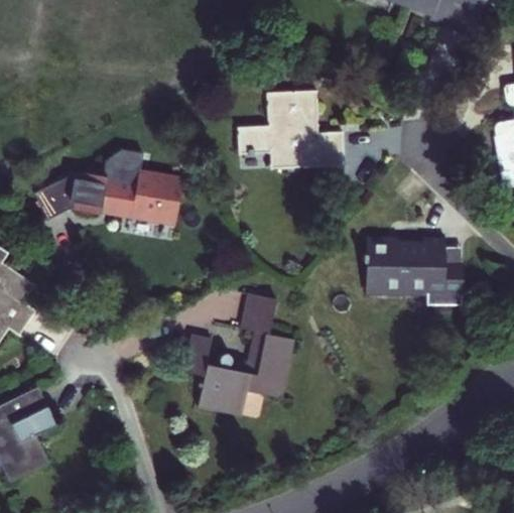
[(387,0),(476,32),(487,0),(387,0)]
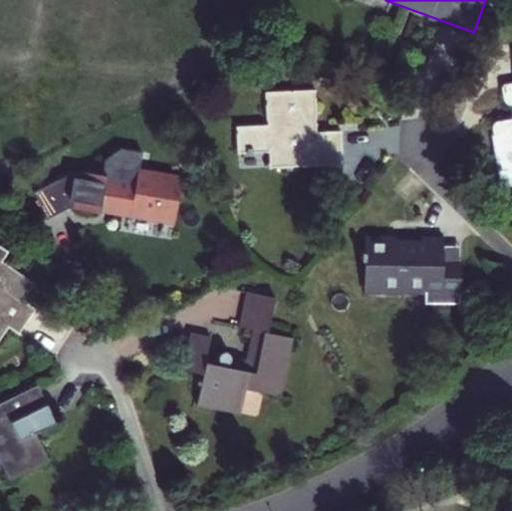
[(511,82),(501,84),(504,99),(511,103),(511,118),(495,120),(492,125),(492,136),(501,187),(511,184),(511,82)]
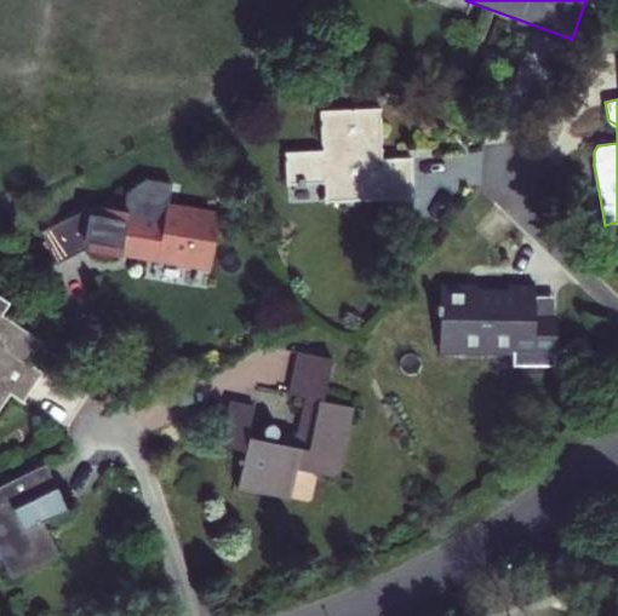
[(383,159),(381,109),(322,110),(325,150),(286,151),(287,184),(325,183),(326,203),(413,199),(410,157),(383,159)]
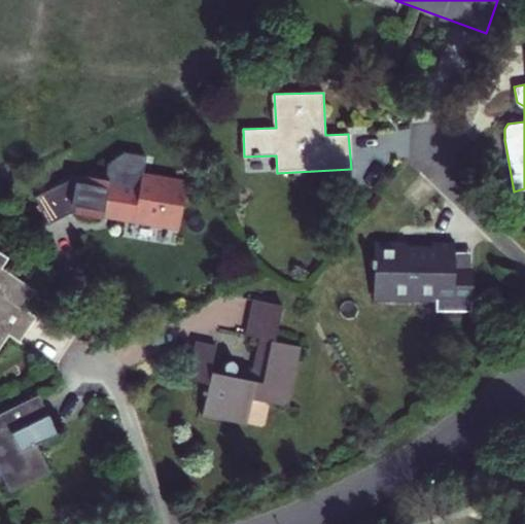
[(75,182),(71,213),(180,229),(187,177),(144,170),(146,151),(125,147),(108,160),(106,175),(77,171),(75,182)]
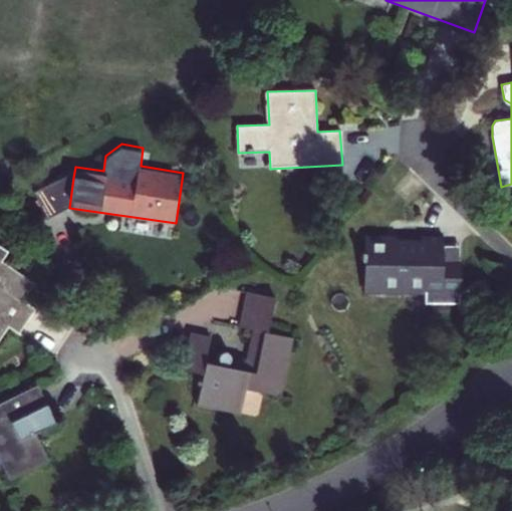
[(69,208),(73,178),(48,175),(43,208),(67,212),(69,208)]
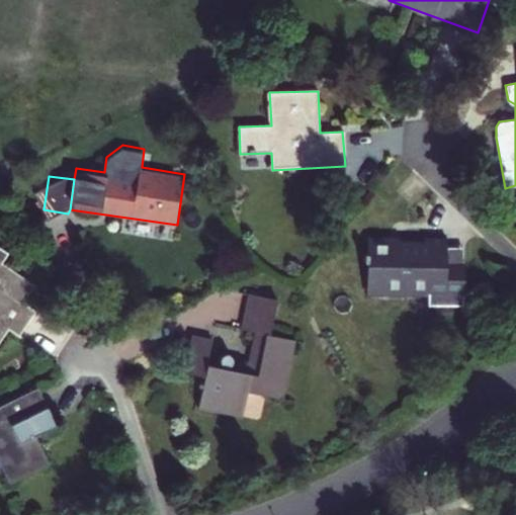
[(401,237),(366,236),(367,294),(430,295),(430,305),(465,306),(466,268),(448,268),(448,246),(449,238),(426,237),(426,242),(401,241),(401,237)]
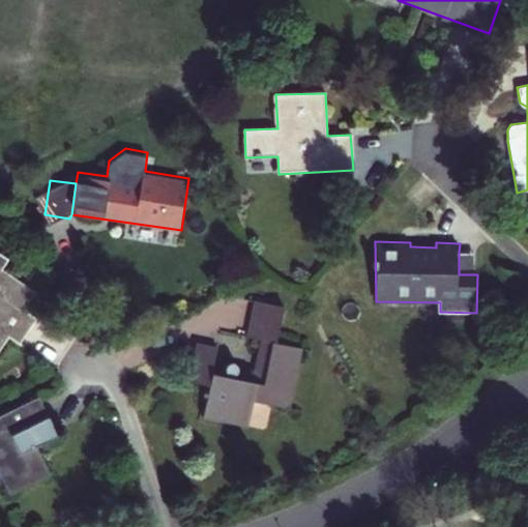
[(459,252),(459,274),(477,274),(478,253),(459,252)]
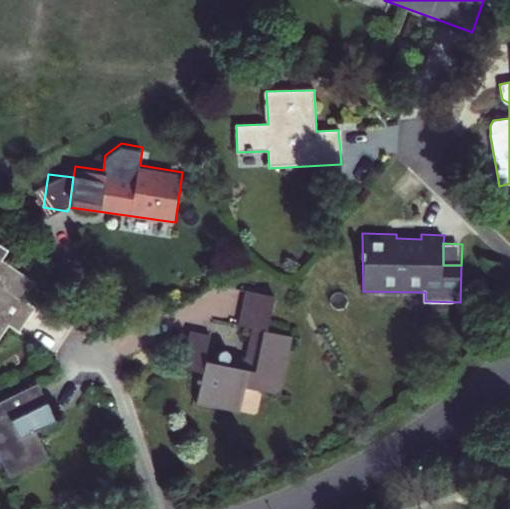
[(0,333),(6,325),(19,330),(34,306),(22,299),(34,279),(0,258),(0,257),(6,249),(0,245),(0,333)]
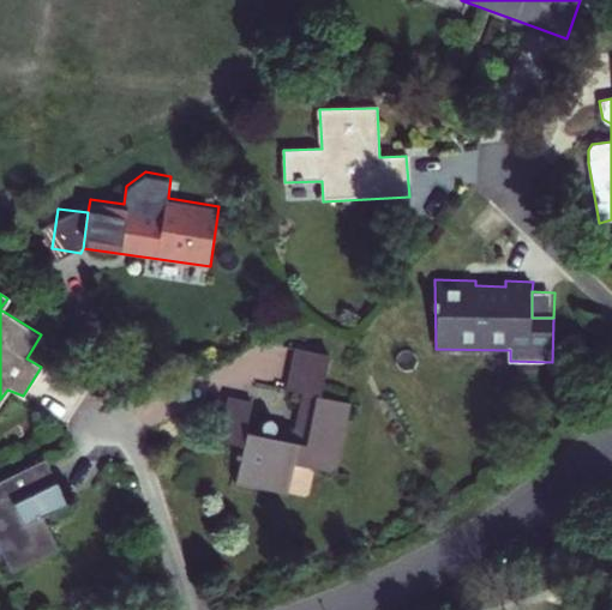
[(329,354),(295,346),(285,392),(300,396),(293,432),(249,422),(252,400),(228,394),(216,440),(234,481),(261,488),(267,469),(292,476),(294,465),(335,473),(351,404),(319,397),(329,354)]
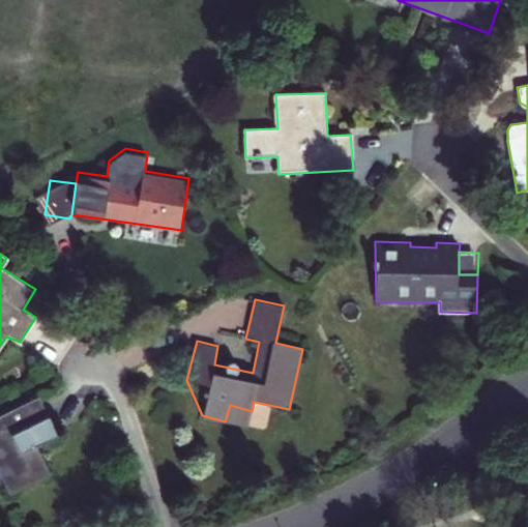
[(0,471),(10,493),(51,470),(37,443),(59,431),(39,393),(0,412),(0,471)]
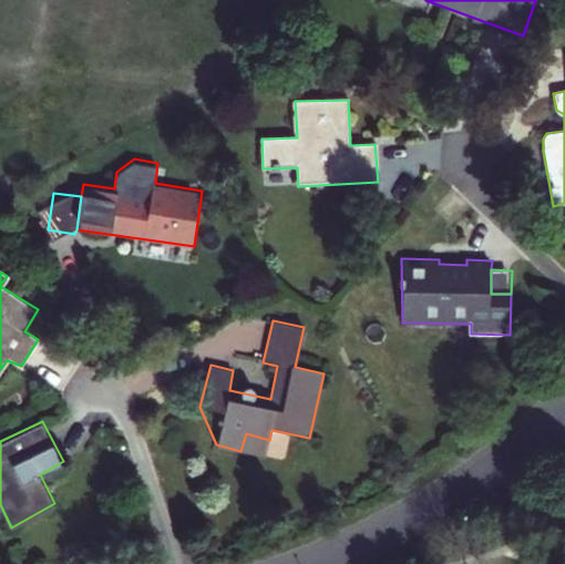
[(246,433),(240,451),(265,457),(269,440),(246,433)]
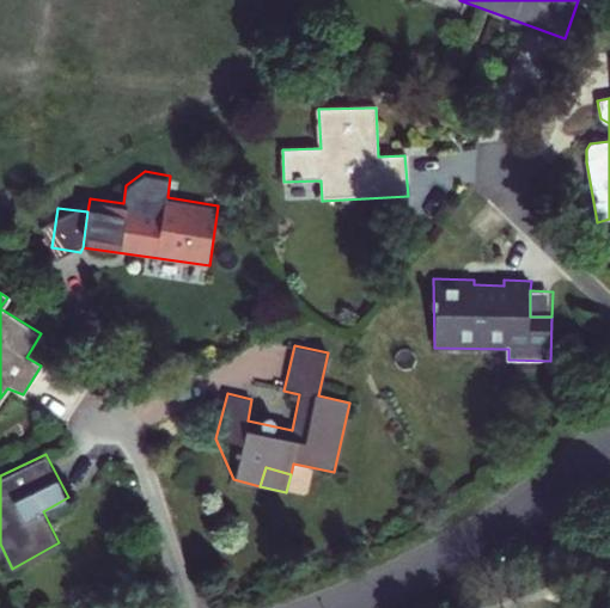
All buildings are outlined.
